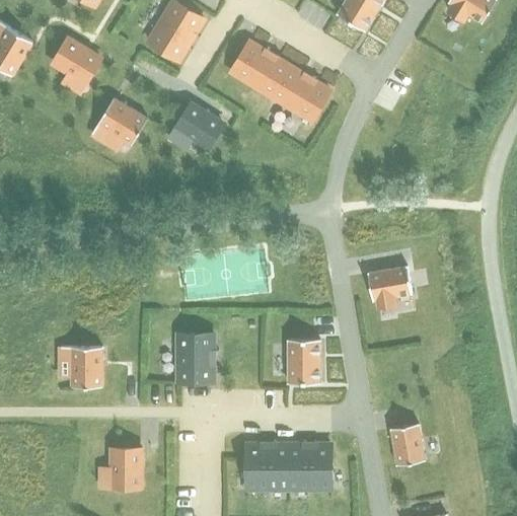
[(362,33),(381,0),(345,0),(335,16),(362,33)]
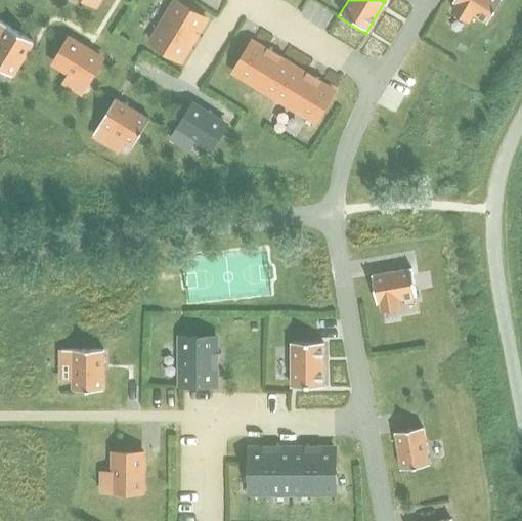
[(485,26),(499,1),(497,0),(452,0),(450,4),(452,6),(449,11),(468,23),(471,16),(485,26)]
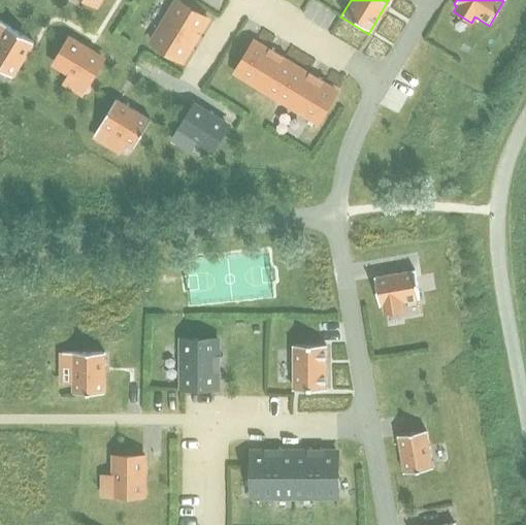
[(179,63),(204,22),(174,3),(149,44),(179,63)]
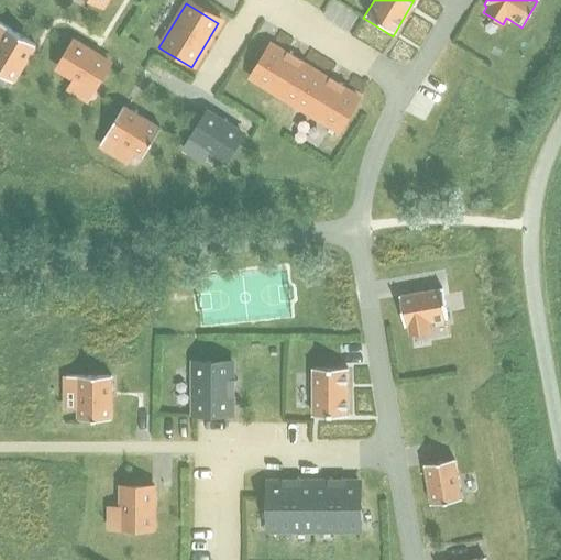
[(0,78),(11,85),(33,47),(0,28),(0,78)]
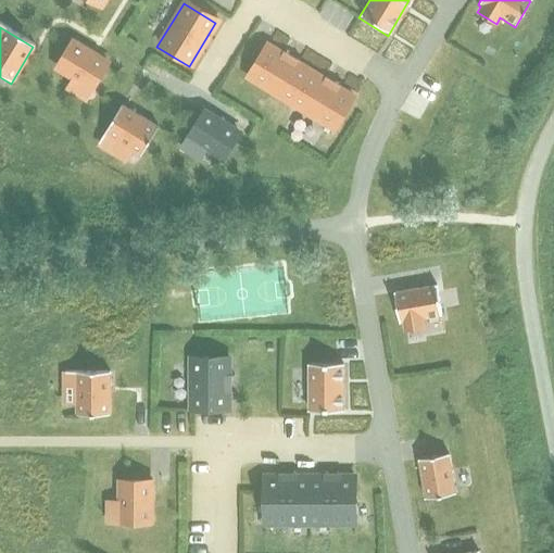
[(89,91),(105,65),(71,45),(55,70),(89,91)]
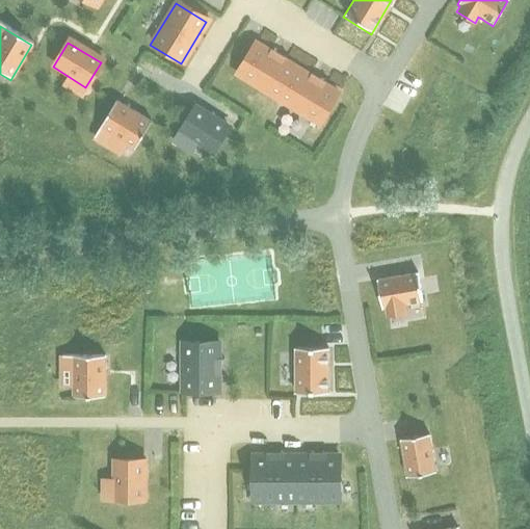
[(336,95),(254,45),(235,76),(317,126),(336,95)]
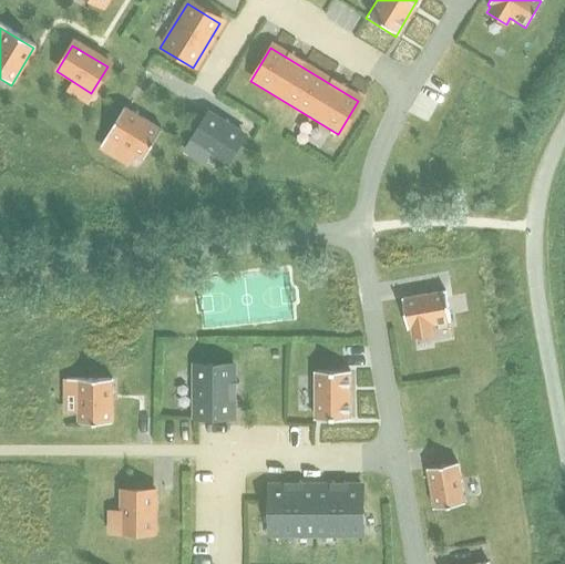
[(142,161),(158,132),(122,110),(98,149),(106,153),(112,143),(142,161)]
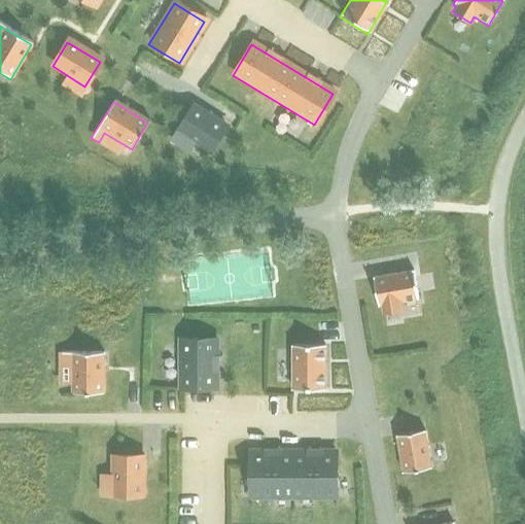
[(223,129),(190,108),(176,132),(209,152),(223,129)]
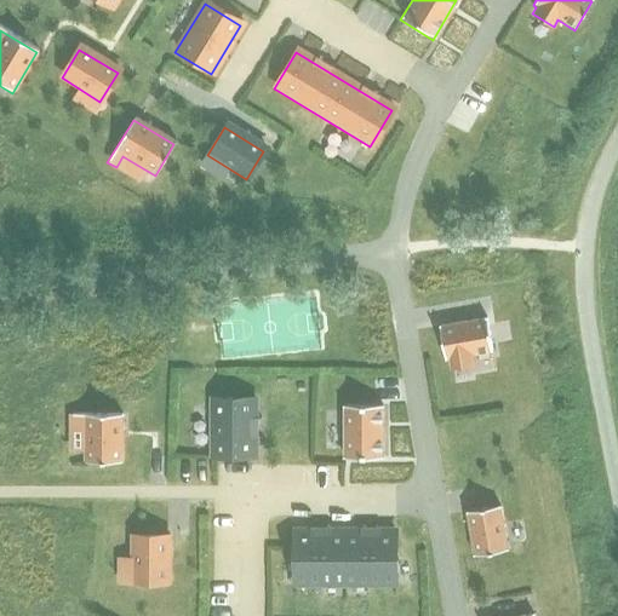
[(491,351),(485,318),(438,327),(444,360),(447,360),(448,367),(475,362),(474,355),(491,351)]
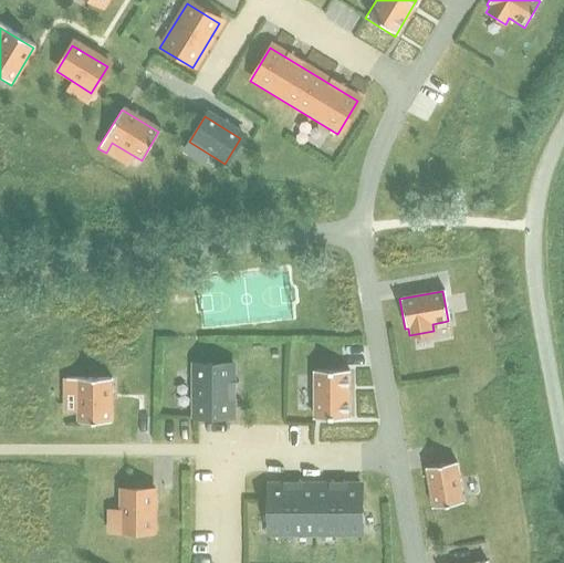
[(231,417),(231,365),(192,365),(192,417),(231,417)]
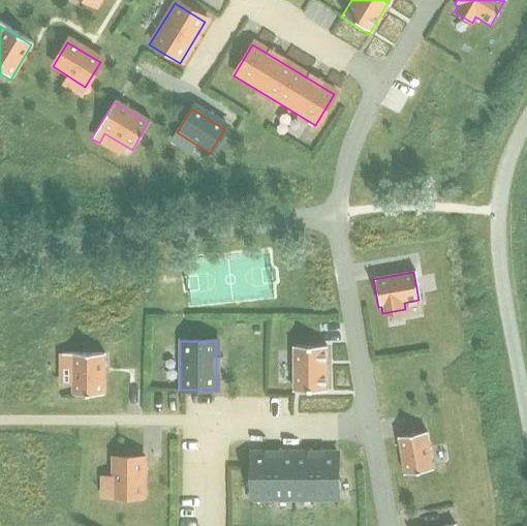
[(326,392),(326,346),(292,346),(292,392),(326,392)]
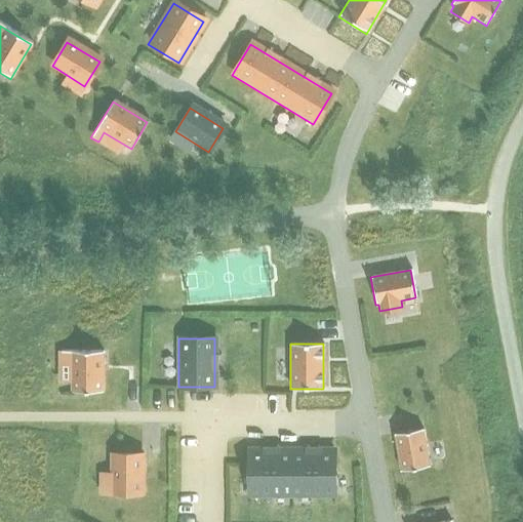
[(99,392),(99,352),(57,352),(57,361),(69,361),(69,392),(99,392)]
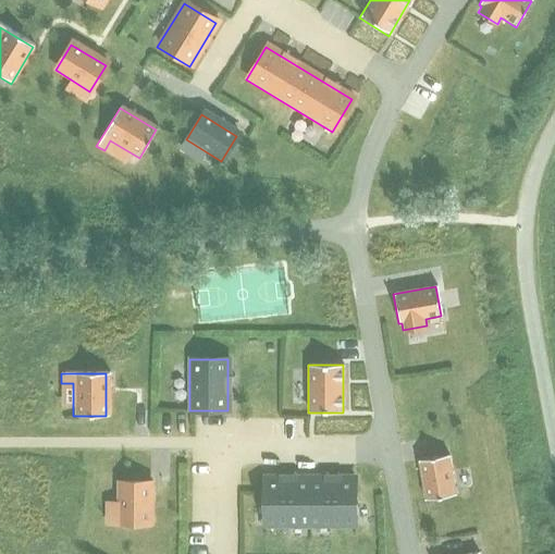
[(455,494),(447,455),(418,460),(424,500),(455,494)]
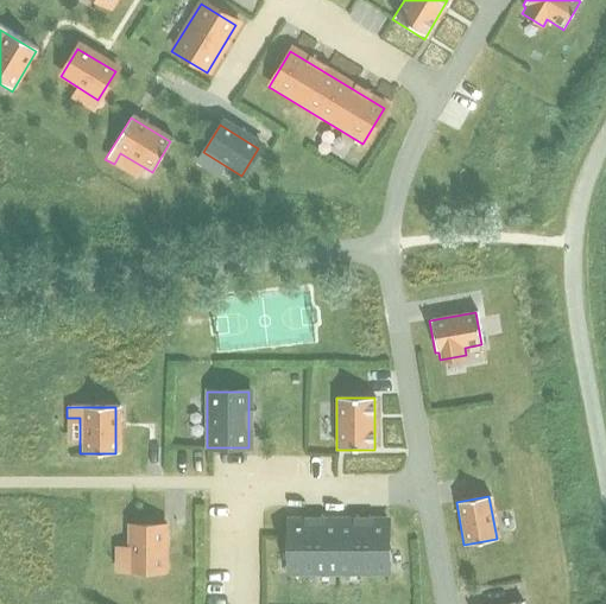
[(311,576),(311,522),(288,522),(288,574),(311,576)]
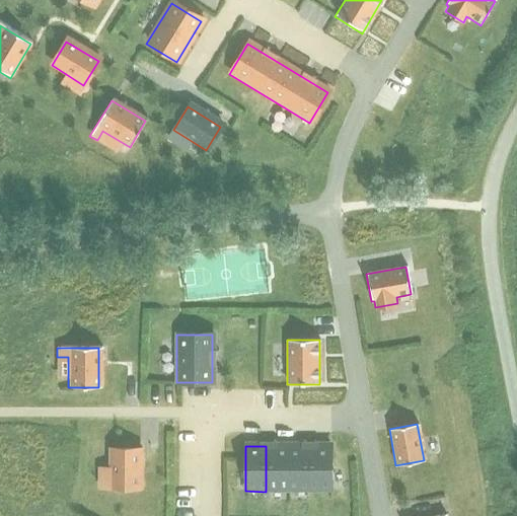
[(287,492),(287,446),(266,446),(266,492),(287,492)]
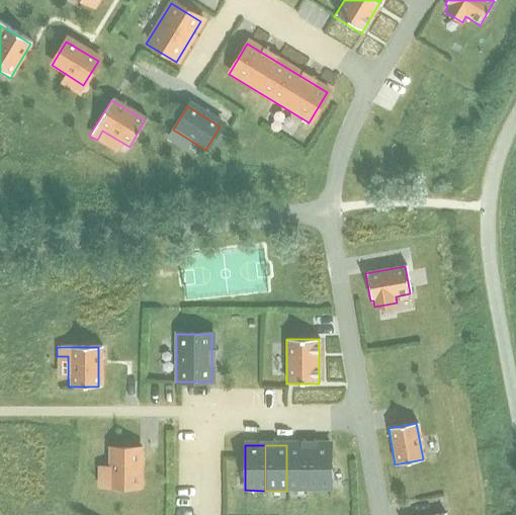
[(307,491),(307,445),(286,445),(286,491),(307,491)]
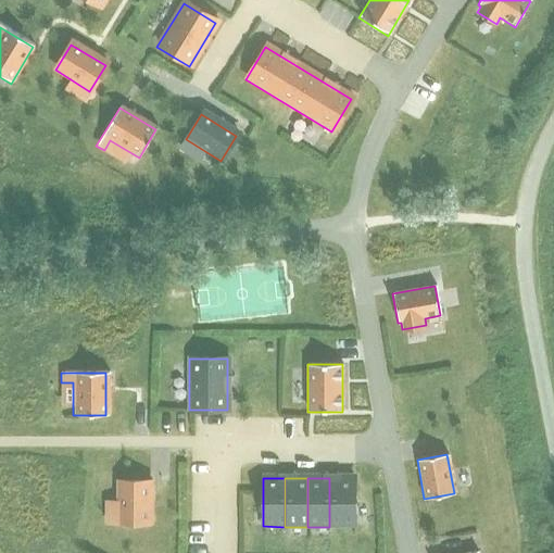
[(352,527),(352,478),(329,478),(329,527),(352,527)]
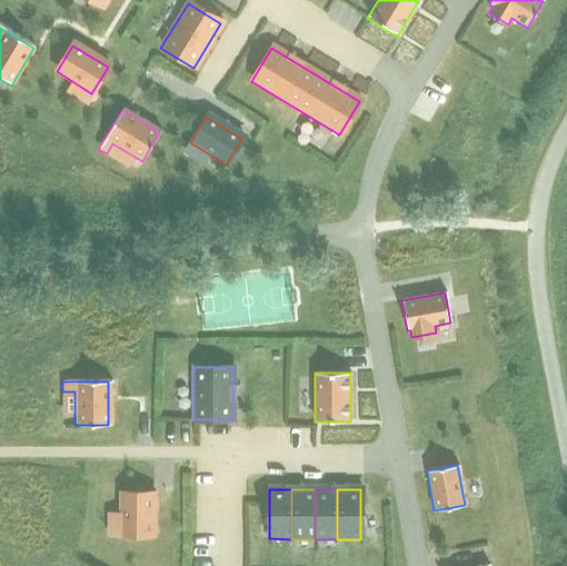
[(152,535),(152,494),(122,494),(122,535),(152,535)]
